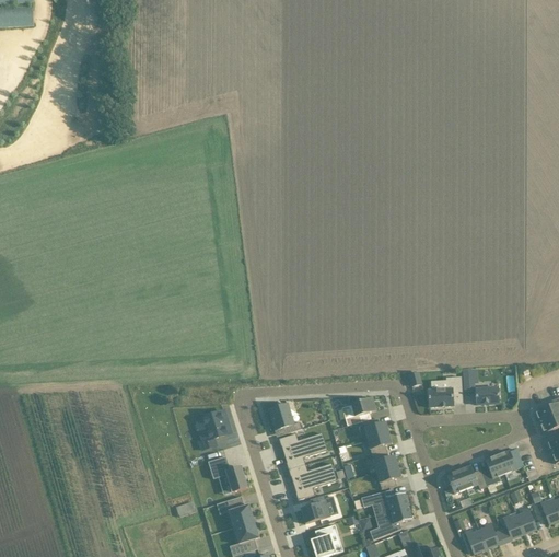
[(0,25),(33,24),(32,4),(0,6),(0,25)]
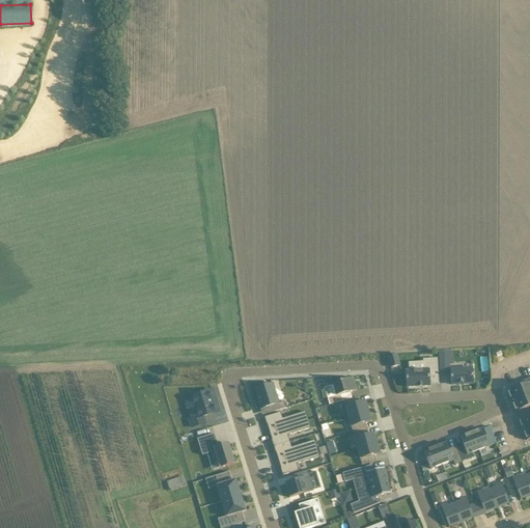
[(447,368),(447,361),(446,349),(439,349),(440,368),(447,368)]
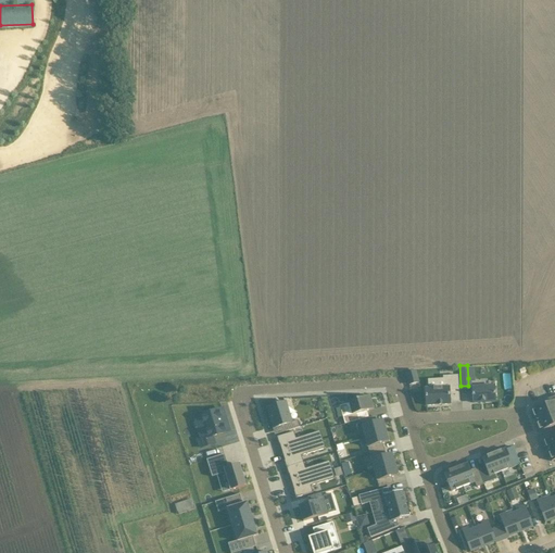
[(415,367),(405,371),(408,382),(419,380),(415,367)]
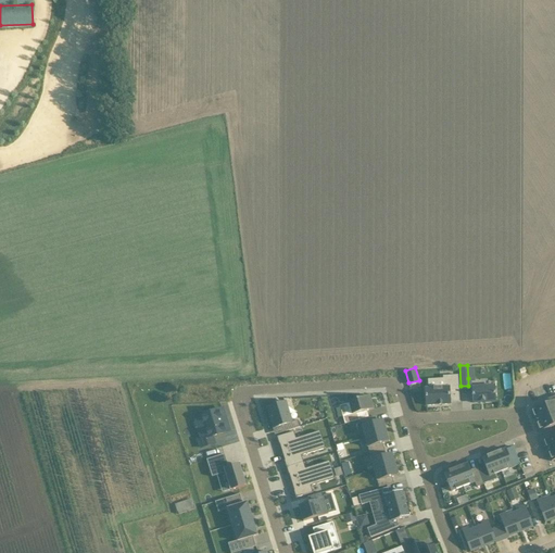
[(443,385),(427,386),(425,386),(426,403),(450,401),(450,400),(449,388),(458,388),(458,386),(457,373),(442,374),(442,377),(443,385)]
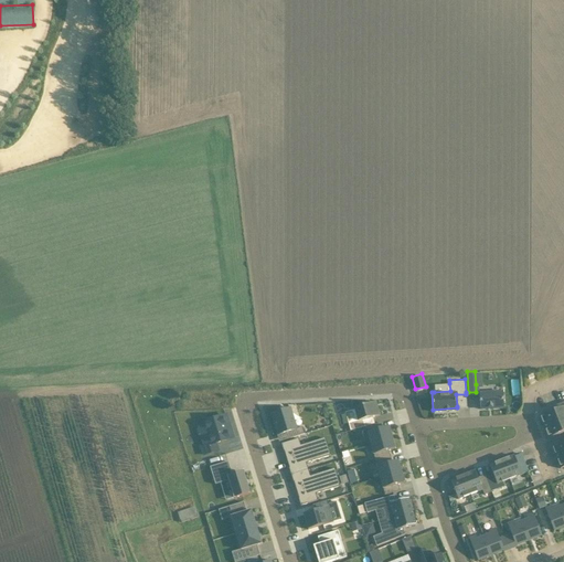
[(503,405),(502,390),(479,391),(480,406),(503,405)]
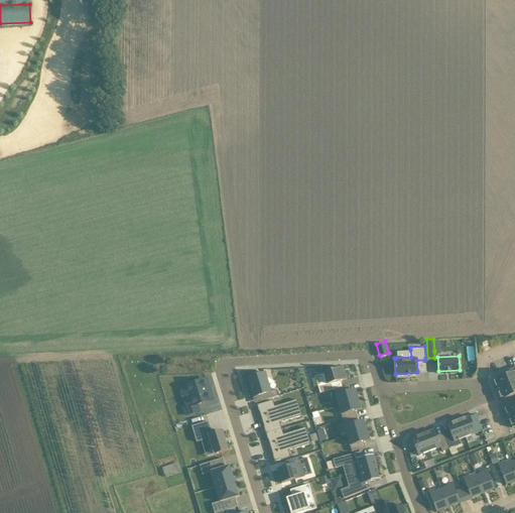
[(514,364),(506,368),(508,372),(505,372),(493,377),(496,385),(495,386),(497,390),(500,397),(514,391),(514,364)]
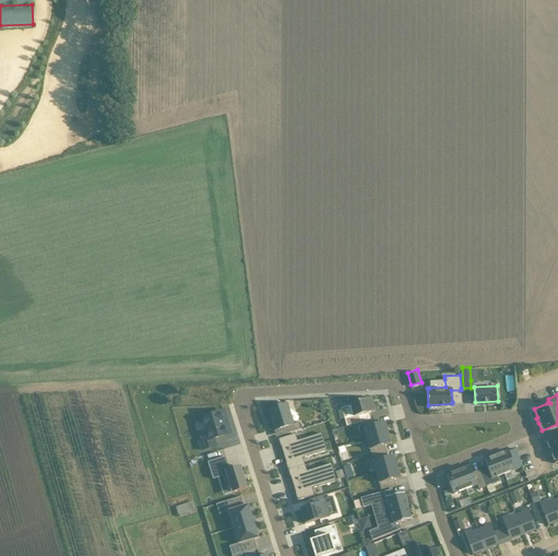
[(351,401),(354,414),(344,416),(346,423),(360,420),(358,413),(375,409),(371,395),(351,401)]
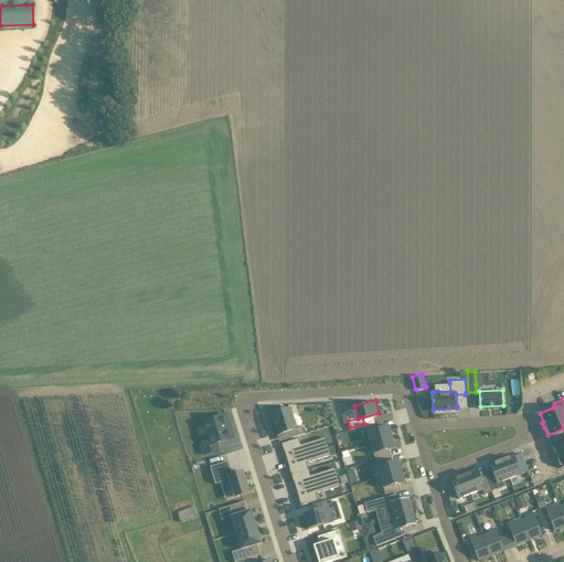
[(290,435),(304,431),(301,424),(296,426),(289,405),(272,411),(278,432),(288,430),(290,435)]
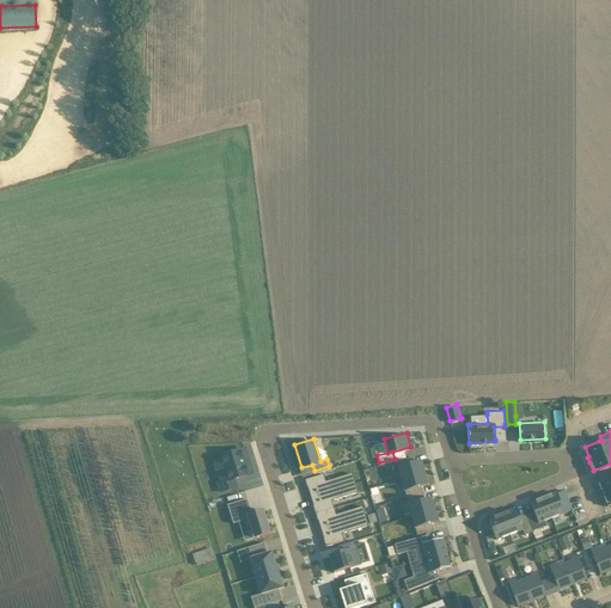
[(239,448),(222,454),(230,478),(219,481),(221,489),(236,484),(233,477),(246,472),(239,448)]
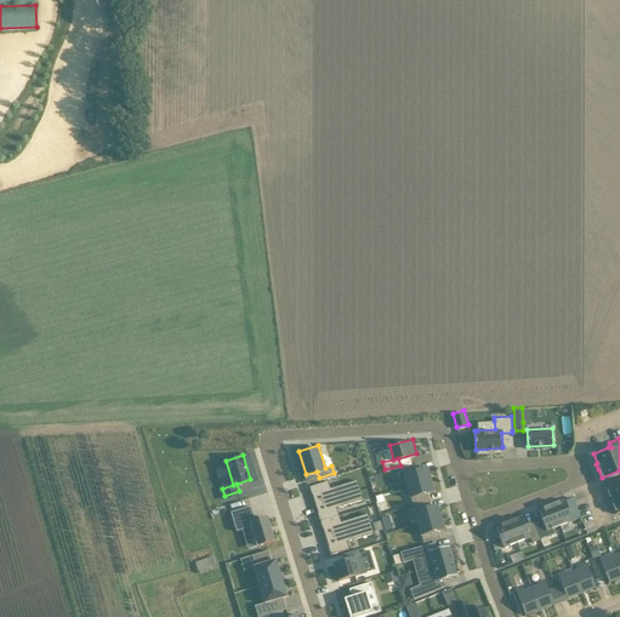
[(407,485),(430,478),(426,466),(419,468),(417,461),(400,466),(407,485)]
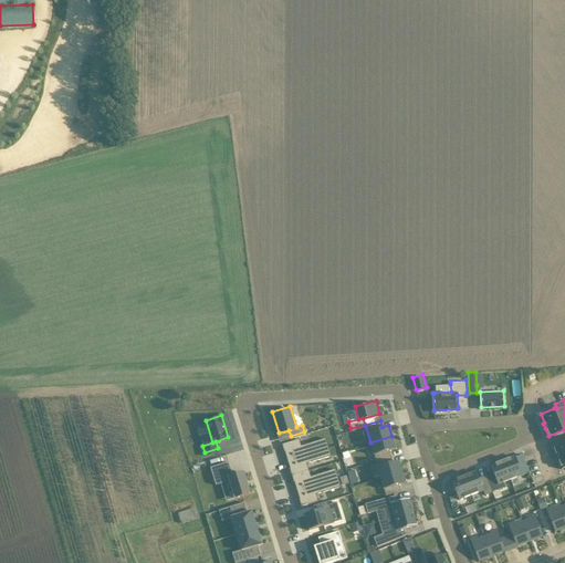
[(328,438),(334,436),(331,423),(325,425),(328,438)]
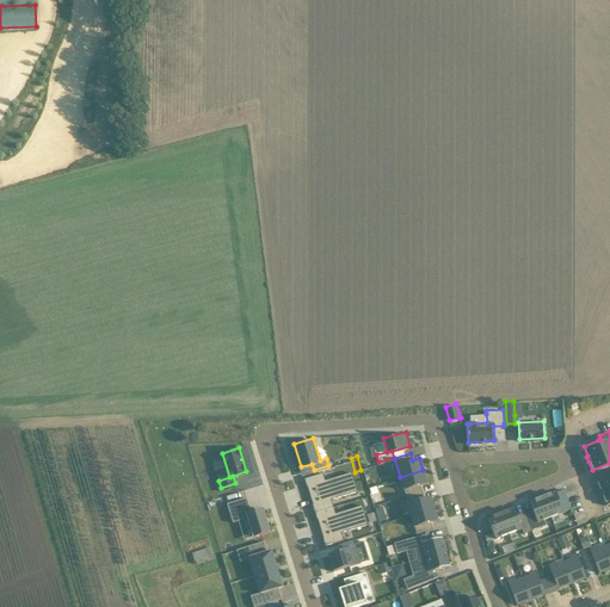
[(308,489),(309,494),(353,479),(351,470),(325,478),(322,471),(303,477),(306,484),(307,484),(308,489)]
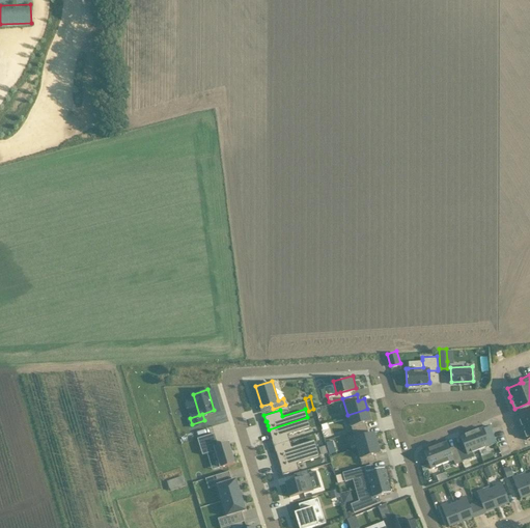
[(347,415),(352,431),(366,426),(364,420),(370,419),(367,409),(347,415)]
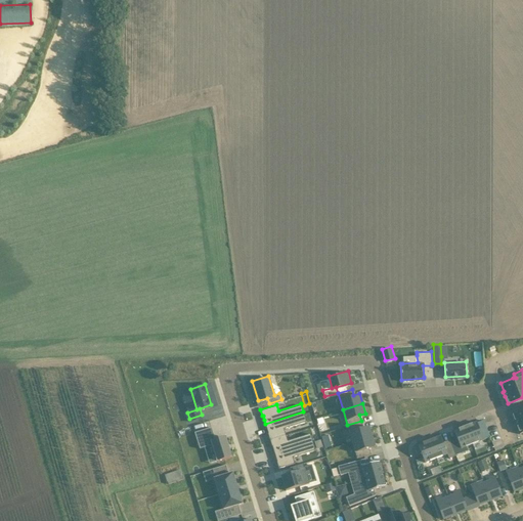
[(514,420),(516,424),(519,432),(522,430),(522,406),(522,407),(511,411),(514,420)]
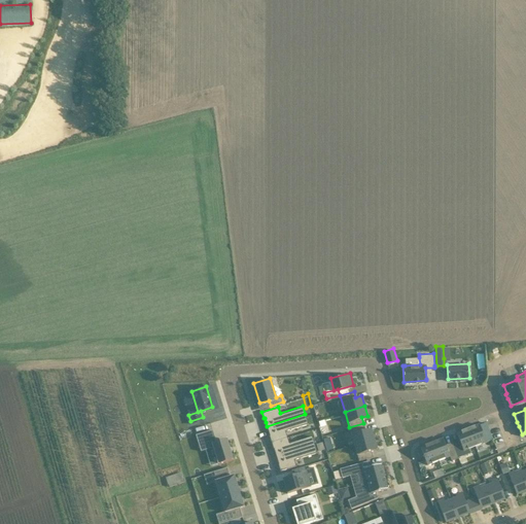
[(308,422),(305,414),(267,426),(269,429),(268,429),(270,434),(269,434),(271,441),(287,435),(285,429),(308,422)]
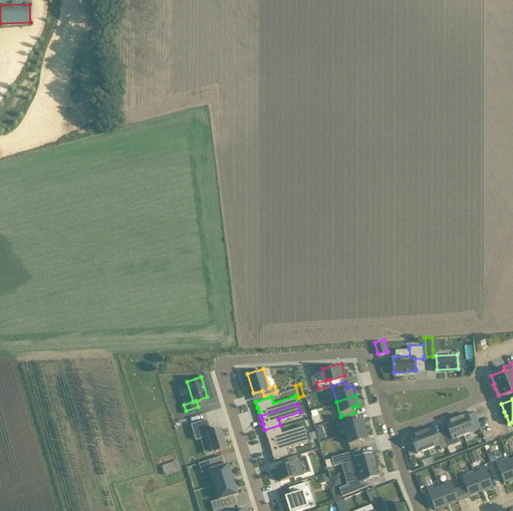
[(315,407),(309,408),(313,423),(319,421),(315,407)]
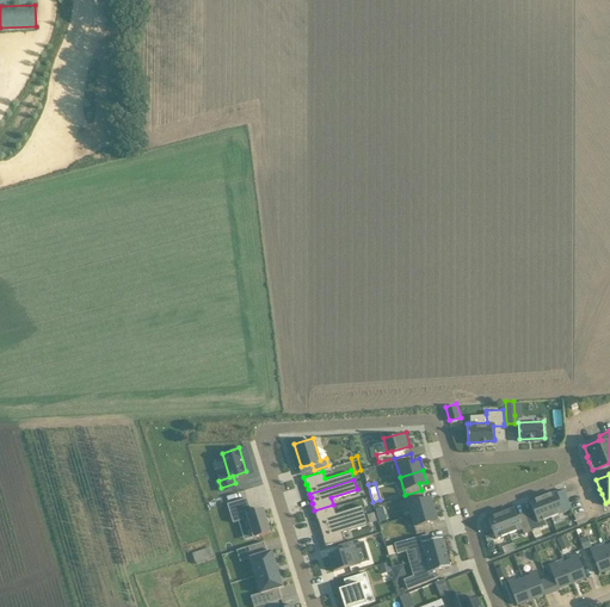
[(423,497),(421,490),(405,495),(411,513),(433,507),(430,495),(423,497)]
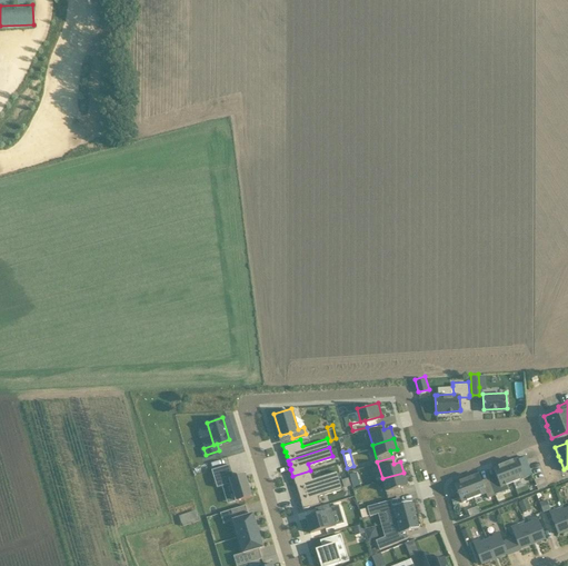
[(505,462),(511,480),(524,476),(517,457),(505,462)]
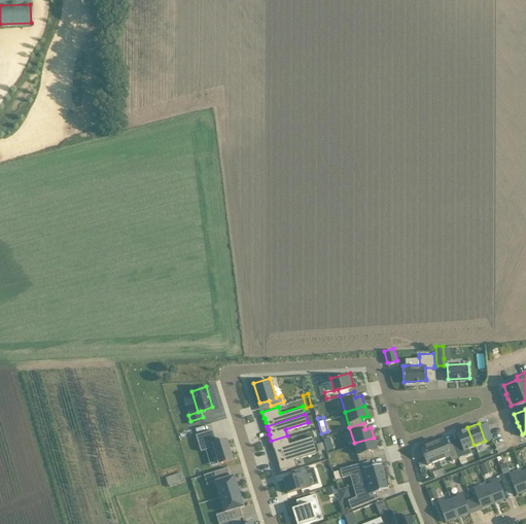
[(474,445),(467,427),(456,431),(462,449),(474,445)]
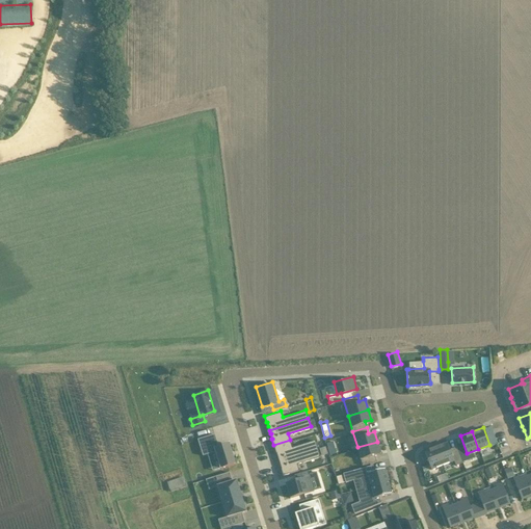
[(220,466),(235,461),(229,442),(218,445),(214,432),(197,438),(203,453),(215,449),(220,466)]
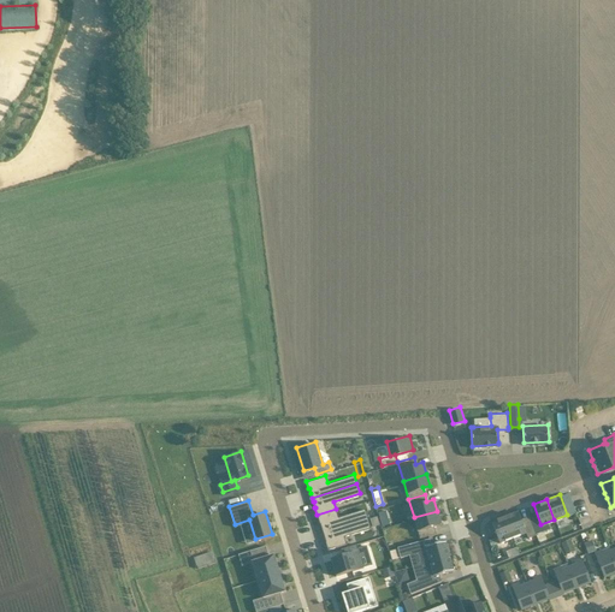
[(320,522),(323,530),(367,517),(365,507),(337,516),(336,509),(317,515),(319,522),(320,522)]
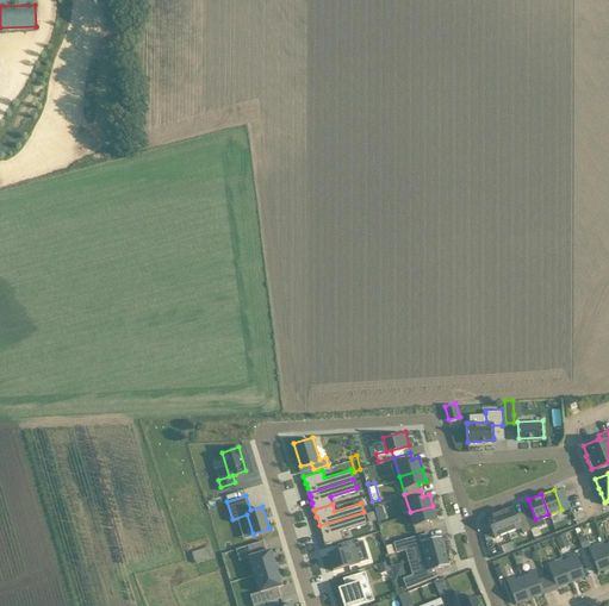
[(513,505),(499,510),(508,530),(520,525),(522,531),(530,528),(528,522),(523,510),(515,512),(513,505)]
